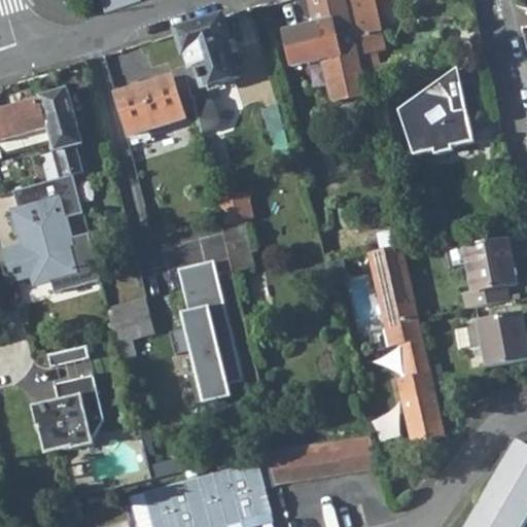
[(366,85),(345,0),(311,0),(317,27),(307,30),(306,28),(283,33),(291,69),(325,61),(335,104),(370,97),(366,85)]
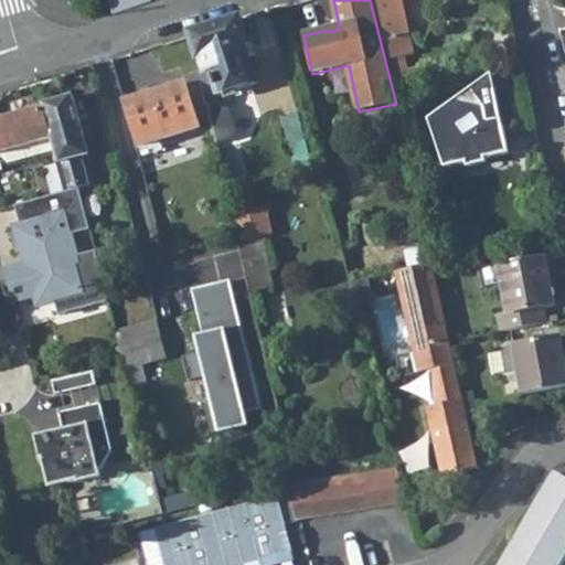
[(370,0),(393,92),(411,83),(408,71),(405,55),(414,54),(402,0),(370,0)]
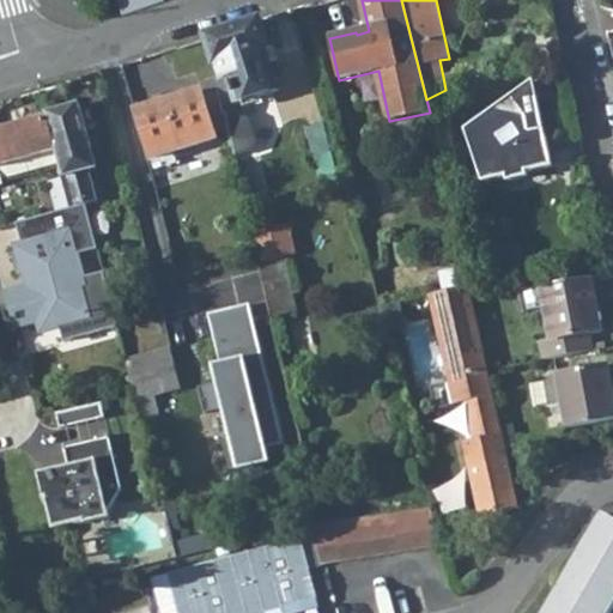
[(260,20),(206,38),(219,78),(214,79),(230,135),(235,157),(254,151),(258,143),(250,120),(243,116),(240,103),(279,91),(266,50),(268,49),(260,20)]
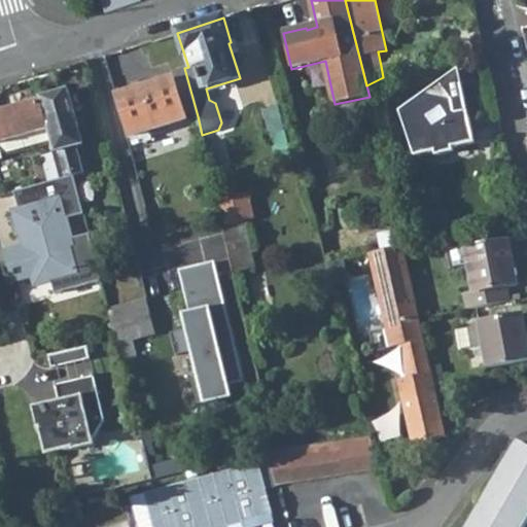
[(383,77),(392,74),(390,64),(381,66),(383,77)]
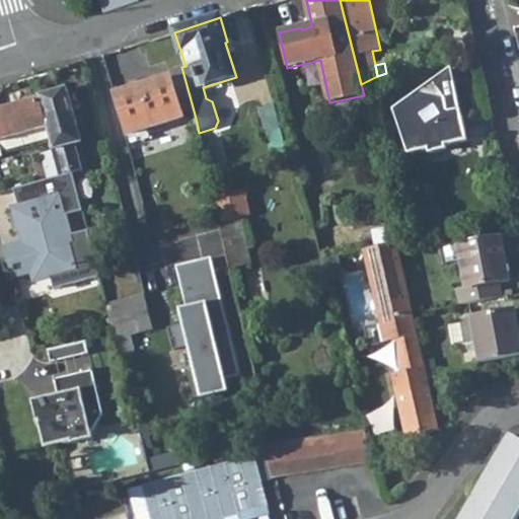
[(393,110),(409,153),(429,149),(445,145),(467,140),(452,69),(393,110)]
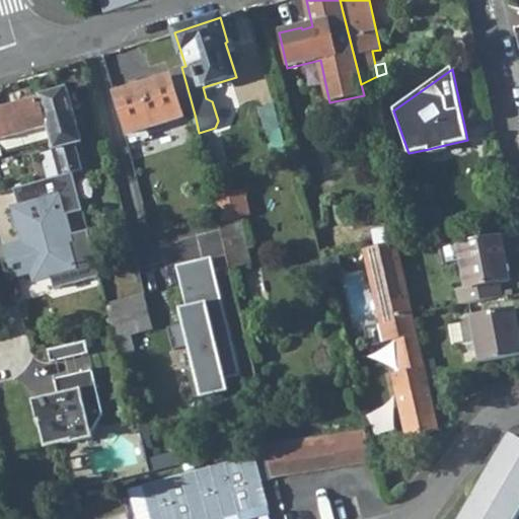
[(115,93),(128,135),(129,135),(147,129),(183,118),(170,76),(115,93)]
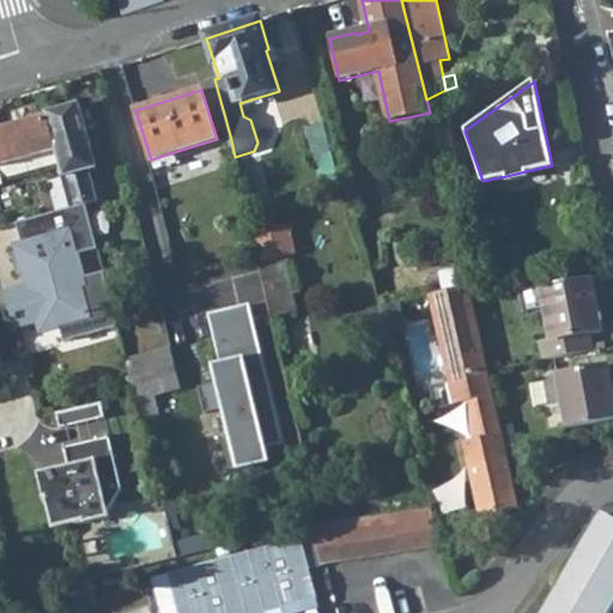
[(64,180),(71,208),(86,204),(96,201),(89,171),(96,169),(79,105),(46,114),(47,116),(55,152),(59,164),(64,180)]
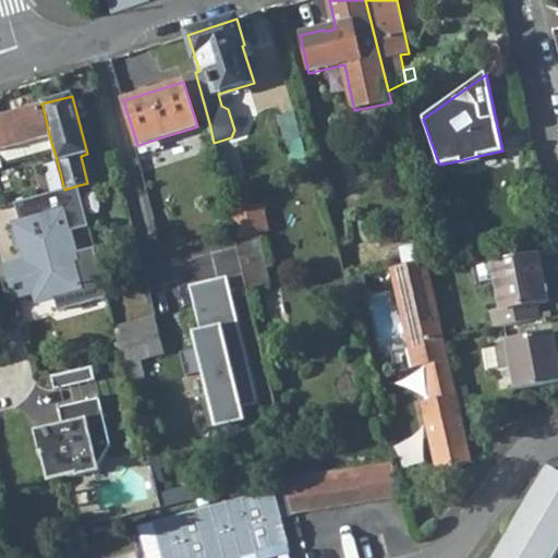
[(0,152),(50,138),(43,106),(0,118),(0,152)]
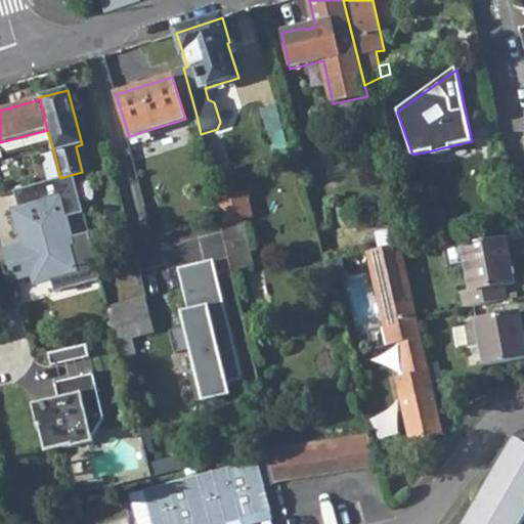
[(278,106),(265,110),(271,132),(285,129),(278,106)]
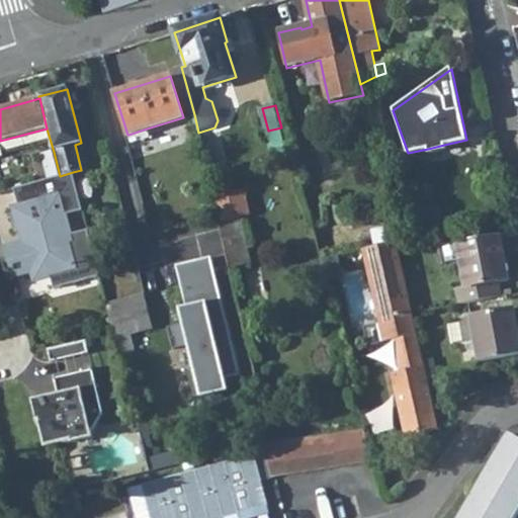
[(0,141),(0,152),(50,139),(47,128),(0,141)]
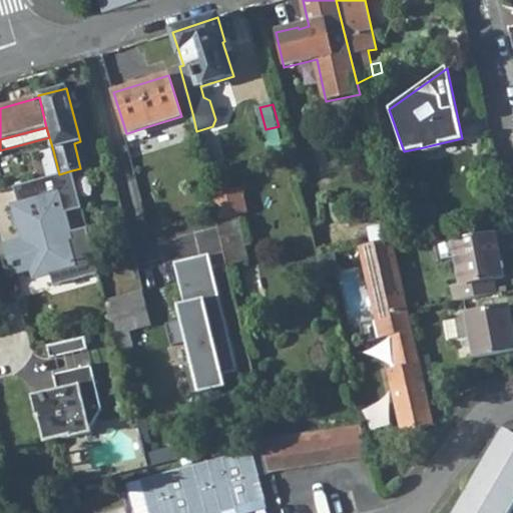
[(145,127),(127,133),(130,141),(148,136),(145,127)]
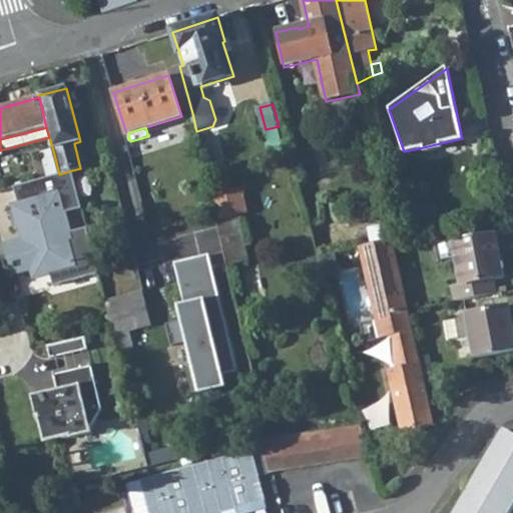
[(424,147),(425,151),(441,147),(440,143),(424,147)]
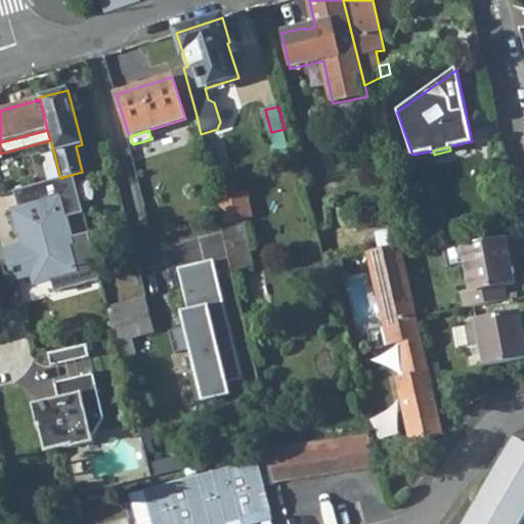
[(42,157),(49,181),(60,178),(54,154),(42,157)]
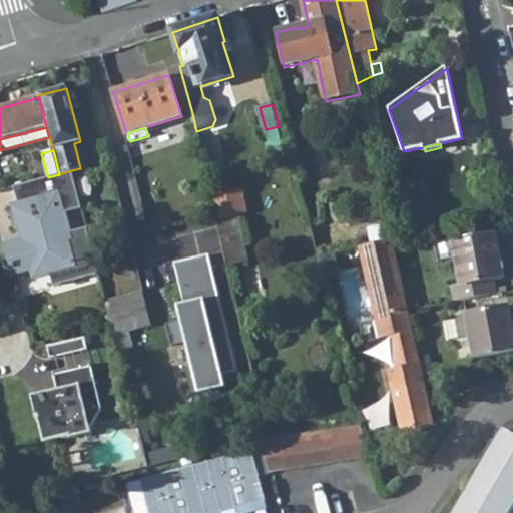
[(72,170),(59,174),(48,177),(13,186),(18,204),(9,207),(15,231),(18,230),(22,229),(25,239),(20,240),(3,245),(12,276),(47,266),(52,287),(99,275),(72,170)]
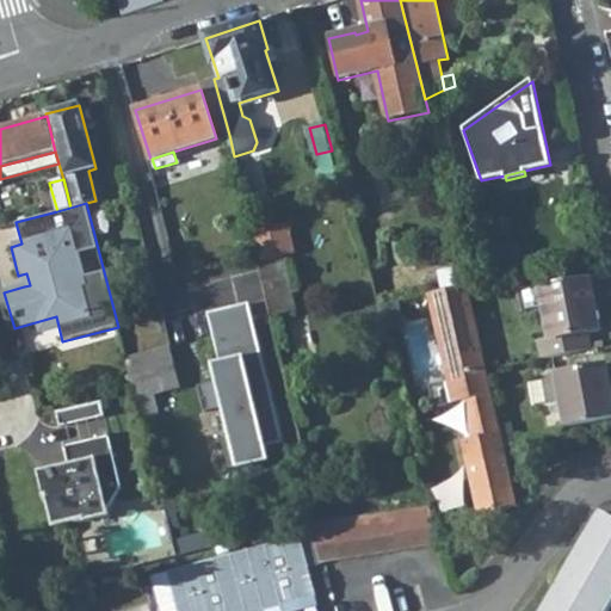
[(251,232),(258,261),(284,255),(296,252),(289,222),(251,232)]
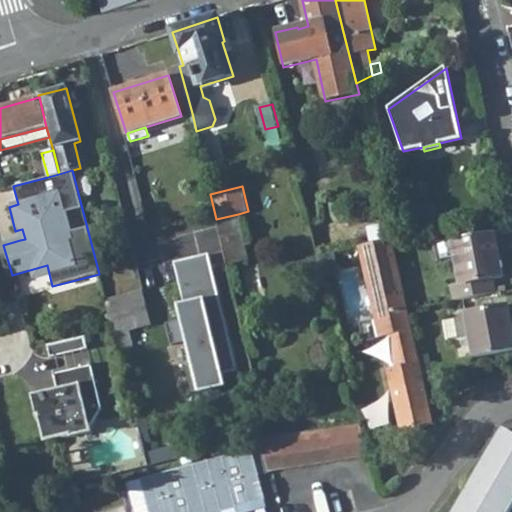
[(216,219),(227,265),(249,260),(238,214),(216,219)]
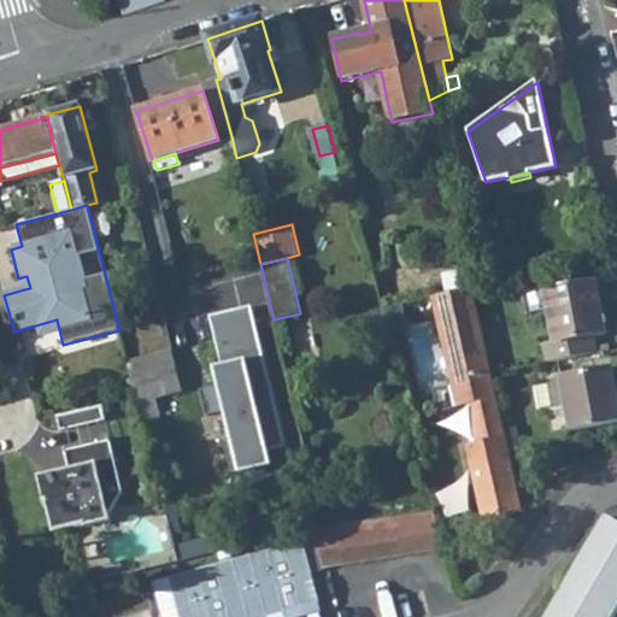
[(164,280),(170,345),(200,342),(194,277),(164,280)]
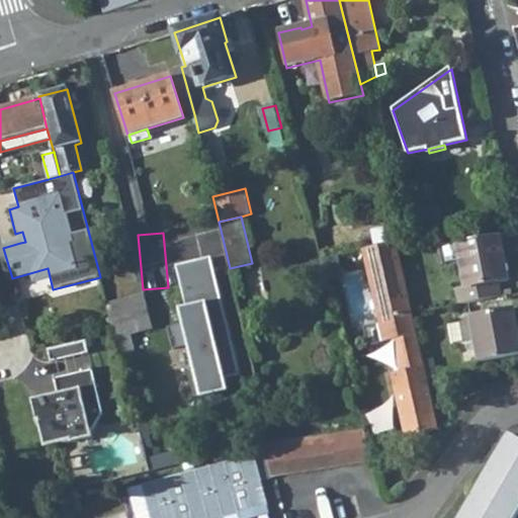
[(501,236),(457,244),(465,288),(465,289),(479,286),(482,301),(485,300),(501,297),(498,283),(509,281),(501,236)]
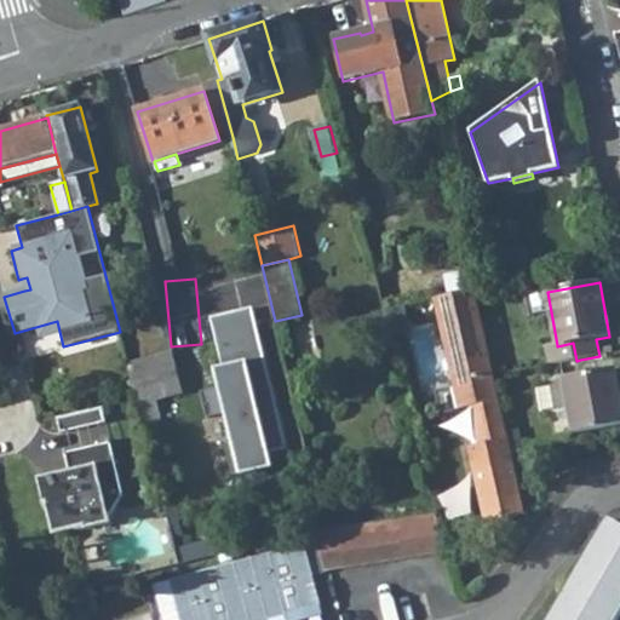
[(506,432),(475,291),(437,299),(464,409),(475,406),(483,445),(472,447),(482,487),(516,480),(509,447),(506,432)]
